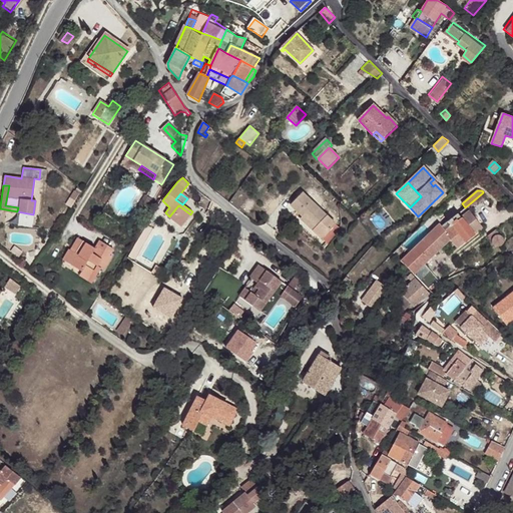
[(339,228),(302,193),(290,205),(301,215),(300,217),(326,243),(339,228)]
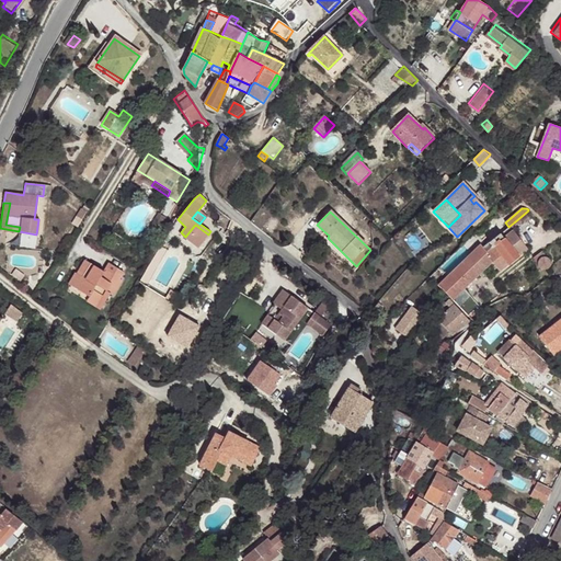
[(155,219),(149,229),(156,233),(161,222),(155,219)]
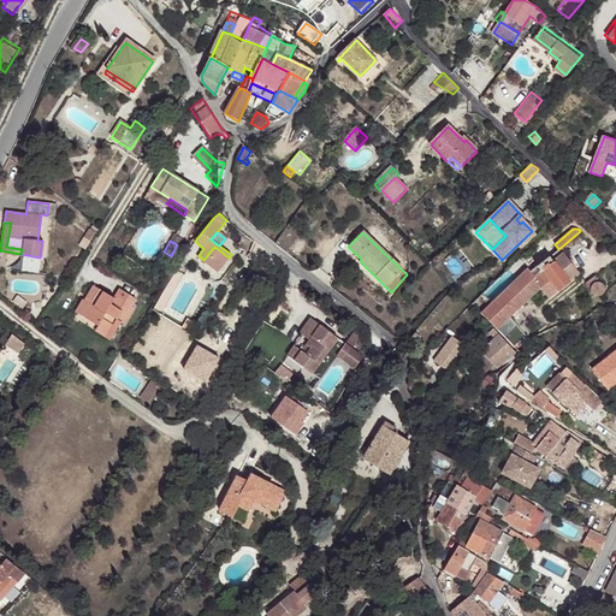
[(218,272),(229,258),(214,247),(203,260),(218,272)]
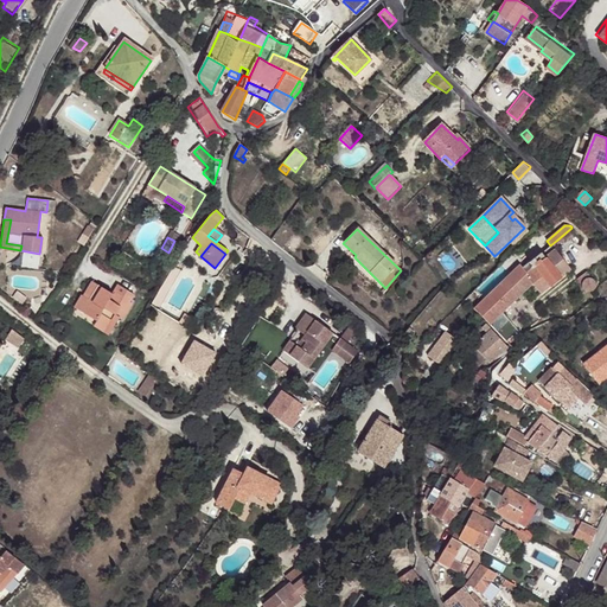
[(545,257),(555,250),(550,246),(542,253),(545,257)]
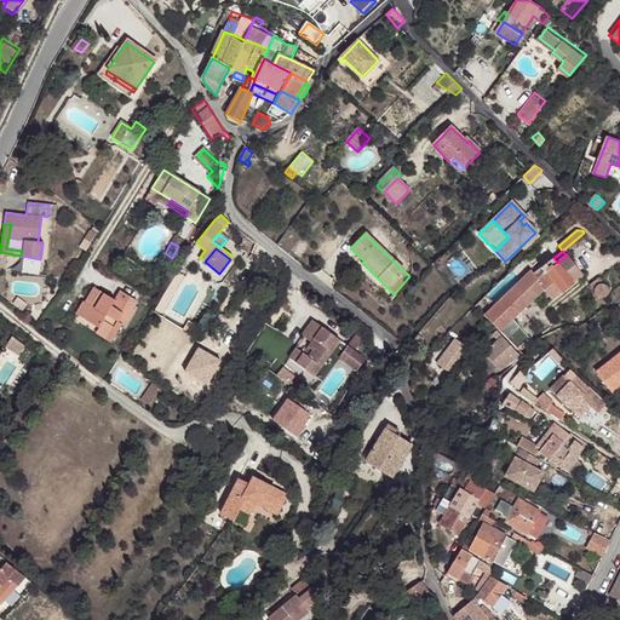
[(116,268),(122,258),(114,253),(109,264),(116,268)]
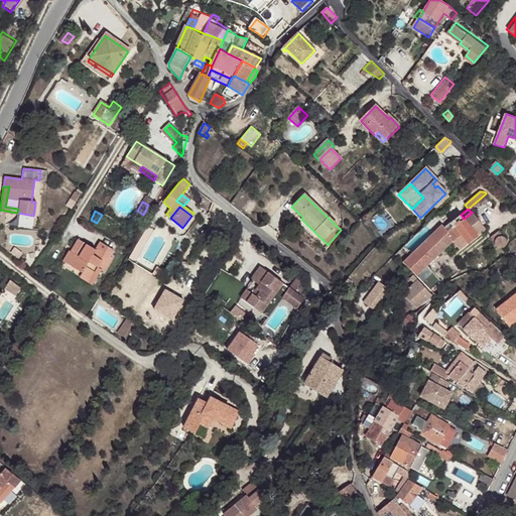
[(461,215),(443,228),(453,240),(461,249),(483,232),(485,230),(472,213),(464,219),(461,215)]
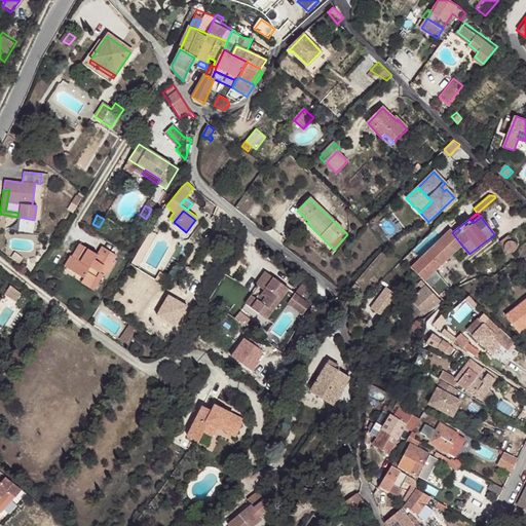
[(422,311),(425,315),(441,302),(440,302),(453,290),(437,270),(461,245),(452,232),(446,239),(420,263),(413,270),(418,275),(422,280),(418,284),(422,289),(411,299),(422,311)]
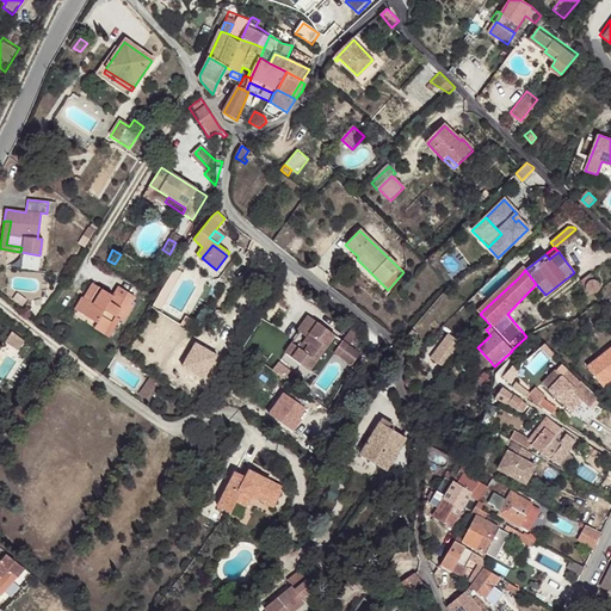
[(587,284),(594,278),(591,273),(581,281),(585,287),(587,284)]
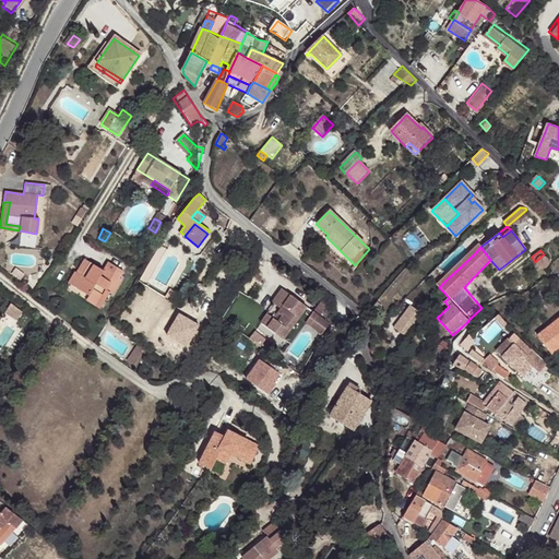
[(547,259),(544,254),(537,260),(537,261),(537,263),(537,265),(538,266),(540,268),(543,269),(545,268),(546,268),(547,265),(548,264),(548,263),(548,261),(547,259)]
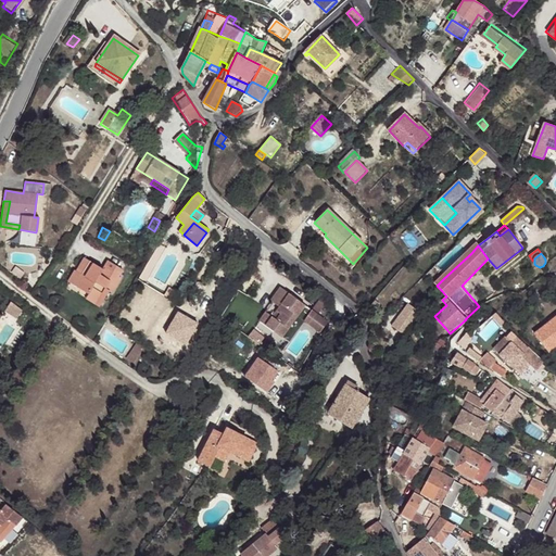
[(75,268),(68,279),(75,282),(80,272),(81,272),(90,256),(86,254),(77,269),(75,268)]
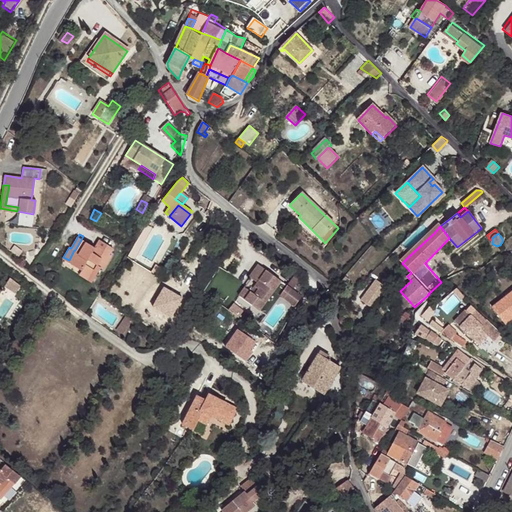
[(74,250),(69,260),(74,263),(82,268),(83,265),(97,273),(102,264),(104,265),(112,251),(110,250),(114,243),(99,235),(95,243),(83,236),(75,250),(74,250)]
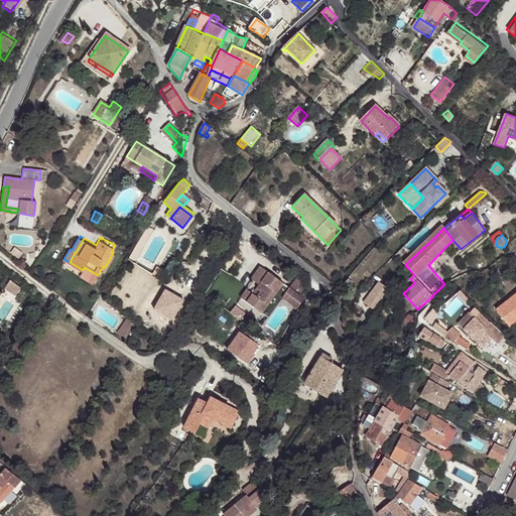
[(11,253),(18,259),(22,253),(15,248),(11,253)]
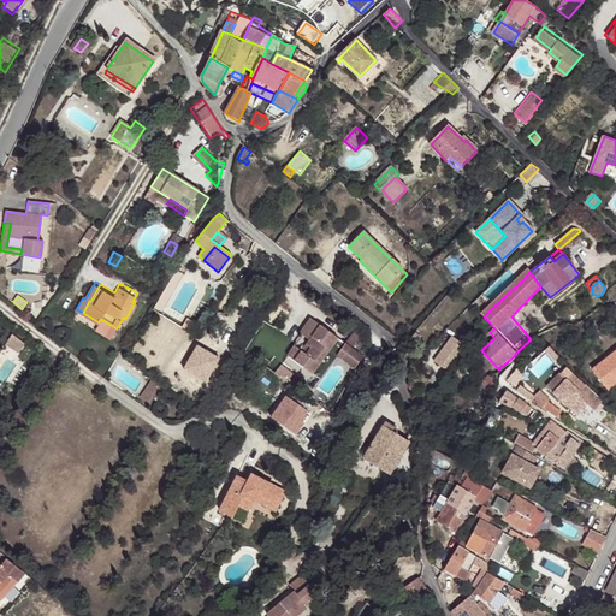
[(112,336),(117,329),(100,319),(99,323),(89,317),(87,321),(112,336)]
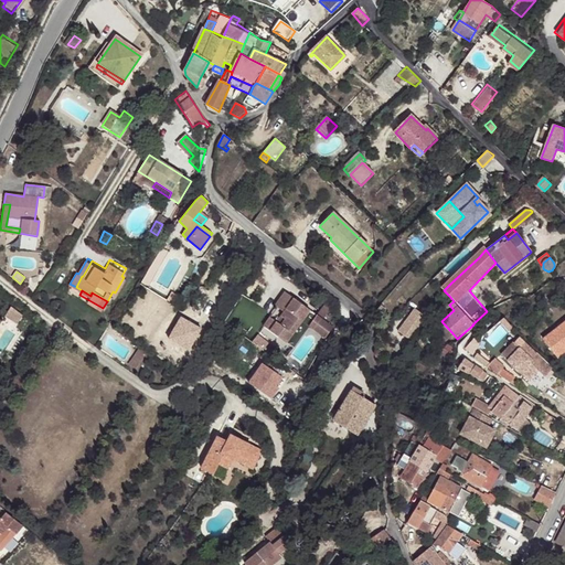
[(310,311),(286,291),(275,306),(284,312),(276,322),(269,317),(263,326),(285,343),(310,311)]
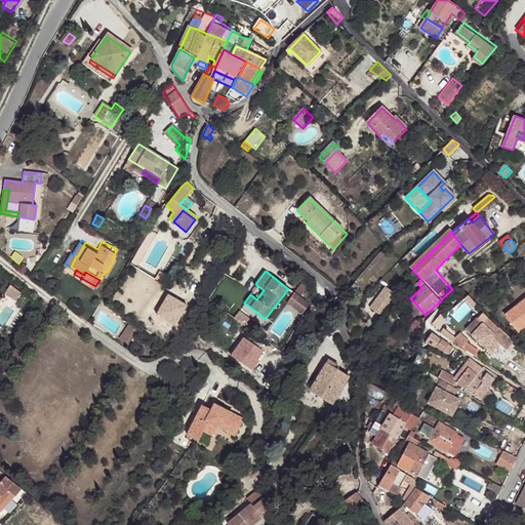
[(304,296),(311,287),(306,282),(298,292),(304,296)]
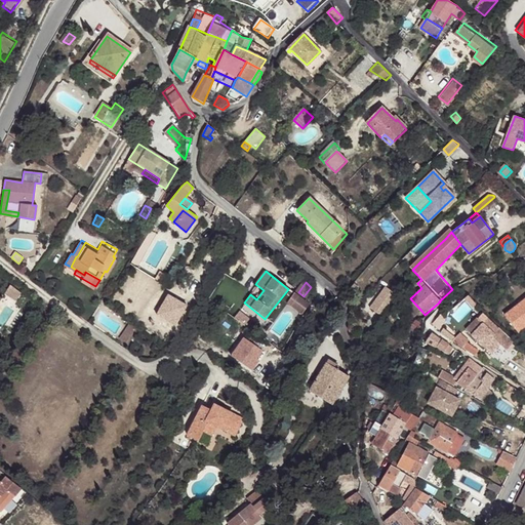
[(122,290),(126,293),(131,285),(127,283),(122,290)]
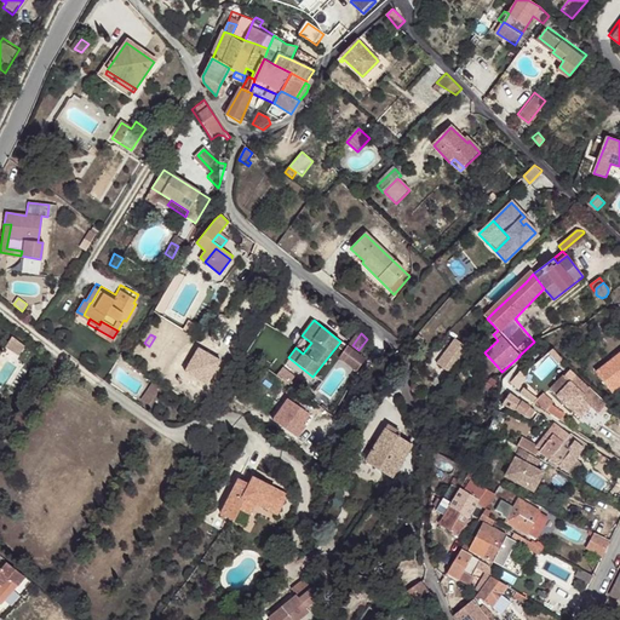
[(29,346),(16,336),(10,346),(23,355),(29,346)]
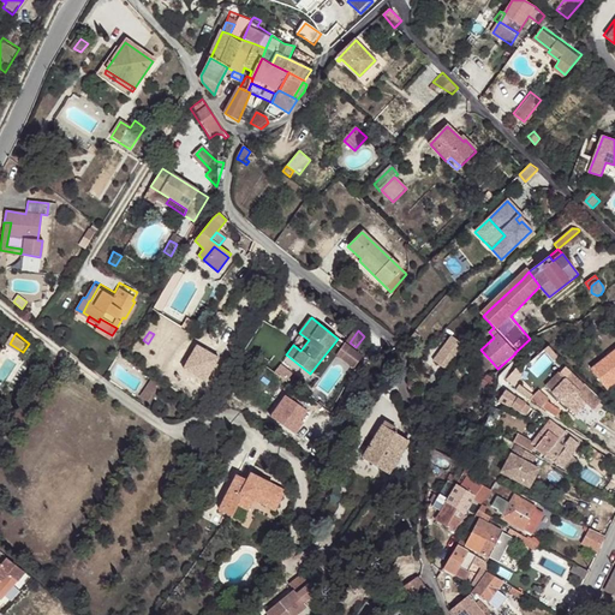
[(447,370),(465,346),(452,336),(434,362),(440,365),(447,370)]
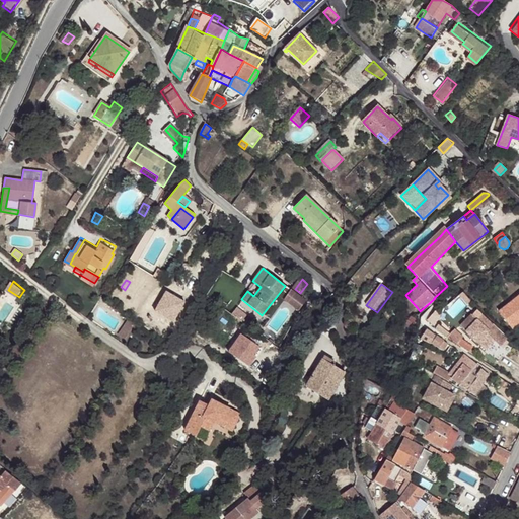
[(300,293),(295,289),(287,299),(302,310),(309,300),(300,293)]
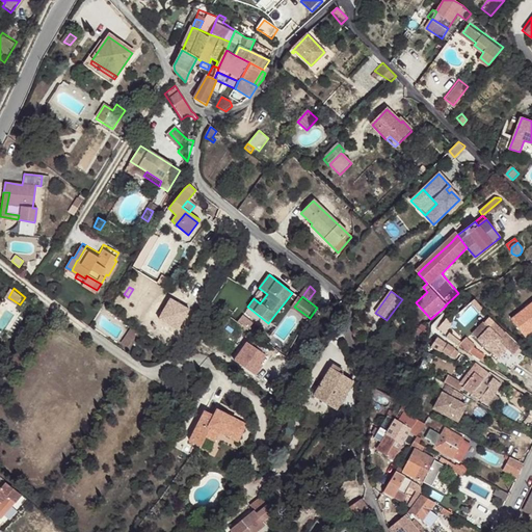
[(182,339),(200,307),(187,298),(168,329),(182,339)]
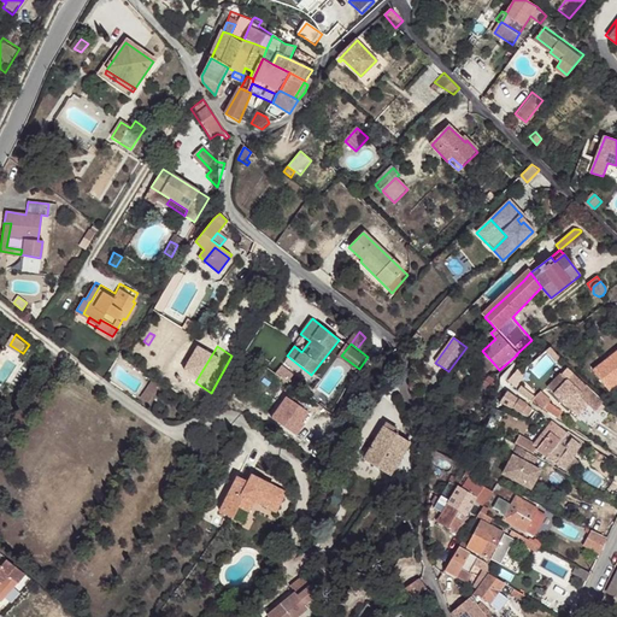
[(470,350),(466,347),(448,371),(452,375),(470,350)]
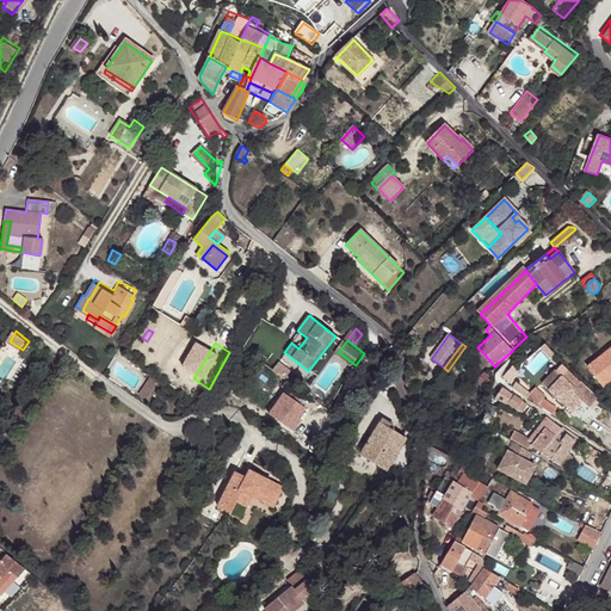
[(491,362),(477,347),(470,353),(482,368),(491,362)]
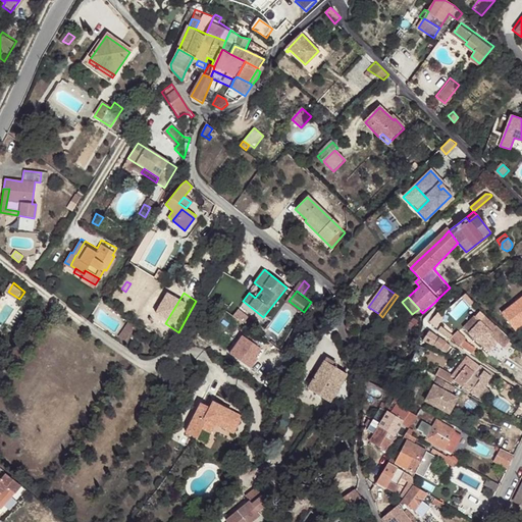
[(521,299),(503,313),(517,333),(521,329),(521,299)]
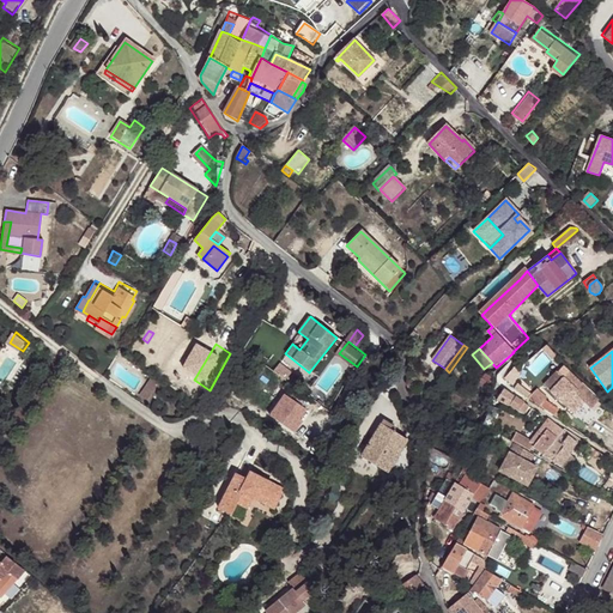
[(588,401),(595,408),(605,399),(598,393),(587,383),(568,365),(562,371),(560,371),(547,384),(578,413),(588,401)]
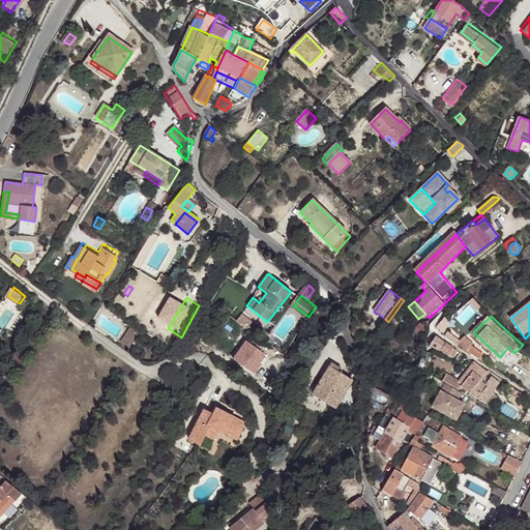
[(418,341),(427,327),(422,324),(416,334),(414,332),(411,336),(418,341)]
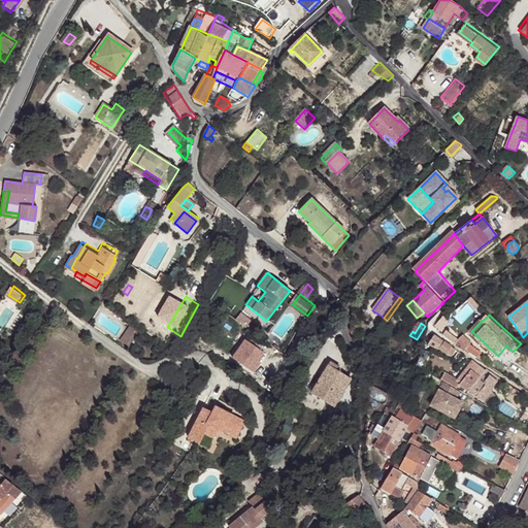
[(131,328),(121,341),(126,345),(136,331),(131,328)]
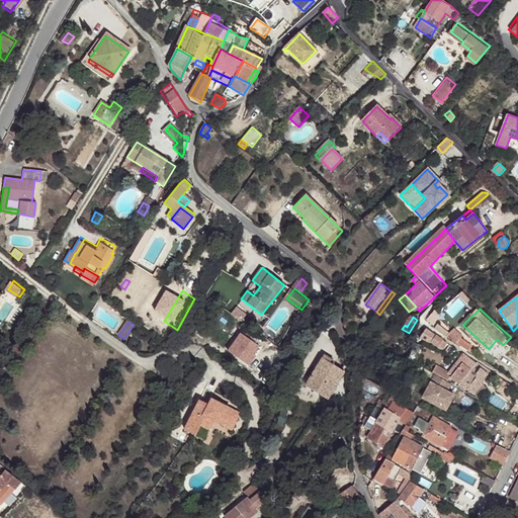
[(439,347),(443,341),(435,335),(431,342),(439,347)]
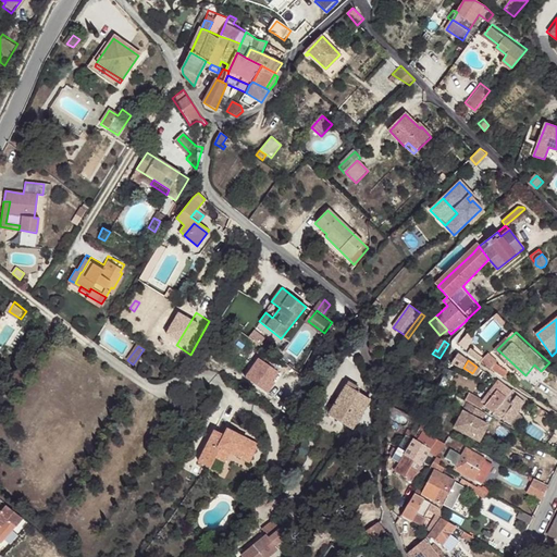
[(510,373),(497,364),(494,370),(507,378),(510,373)]
